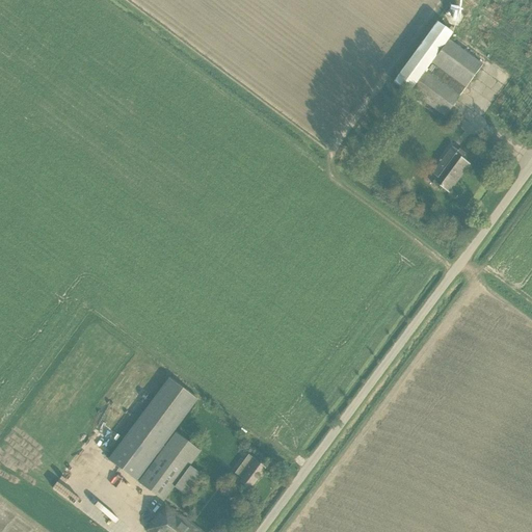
[(454,34),(440,23),(437,22),(394,81),(409,94),(410,91),(446,117),(483,64),(450,40),(454,34)]
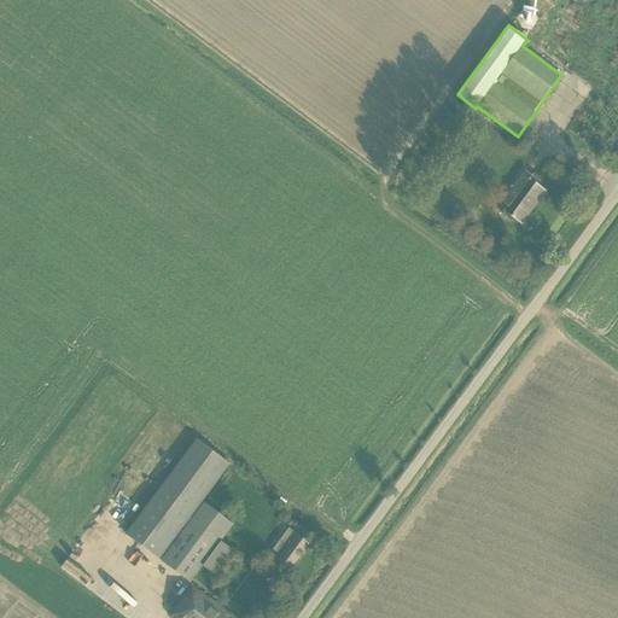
[(537,186),(537,185),(541,179),(534,173),(532,175),(525,170),(502,202),(508,205),(502,214),(509,219),(512,216),(523,225),(546,192),(537,186)]
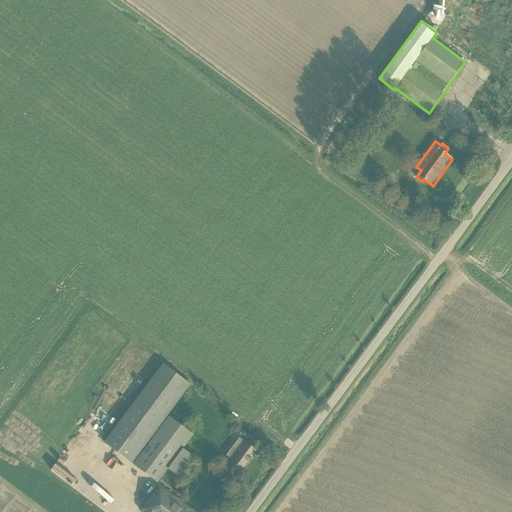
[(157,429),(175,405),(190,385),(162,365),(104,442),(158,483),(168,470),(178,477),(193,456),(183,450),(194,435),(169,417),(159,430),(157,429)]
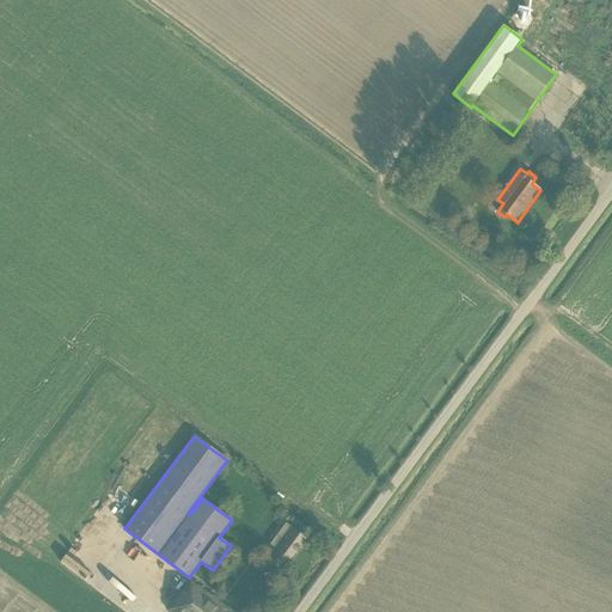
[(277,551),(276,555),(288,563),(306,539),(286,524),(270,545),(277,551)]
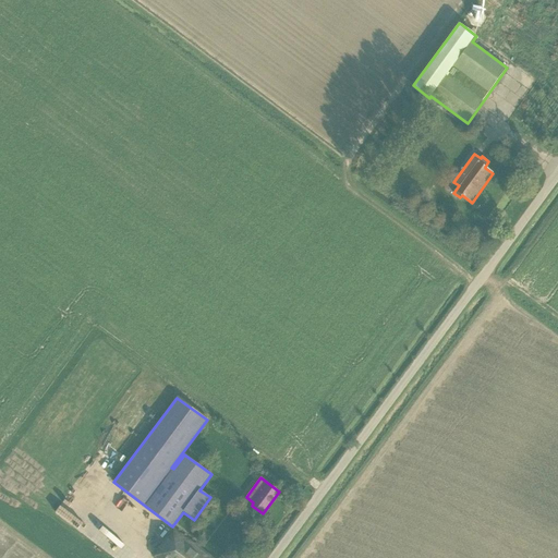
[(154,557),(214,557),(173,528),(154,557)]
